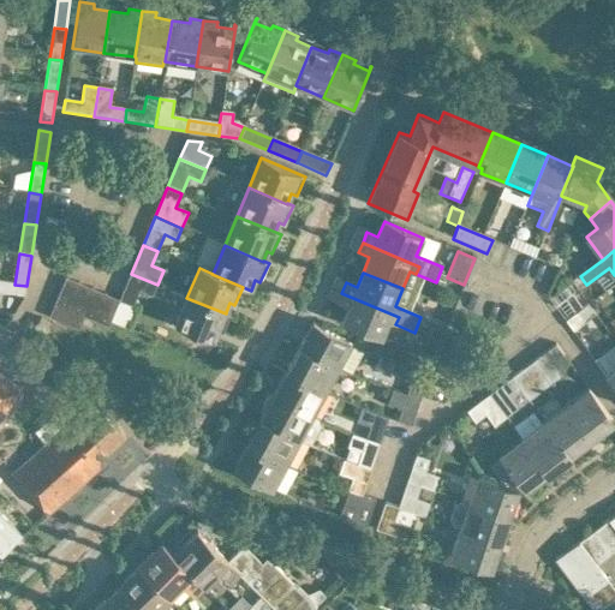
[(139,292),(153,298),(157,285),(131,274),(119,301),(119,303),(132,309),(139,292)]
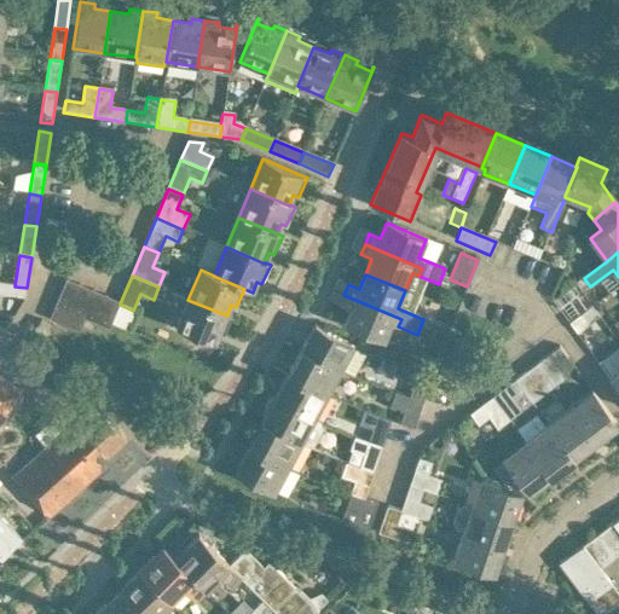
[(79,287),(67,282),(55,308),(67,314),(79,287)]
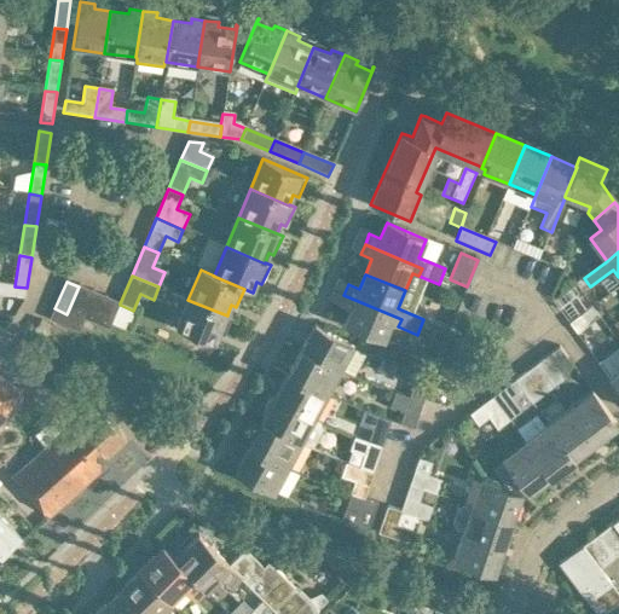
[(0,295),(24,300),(27,288),(15,287),(0,283),(0,295)]
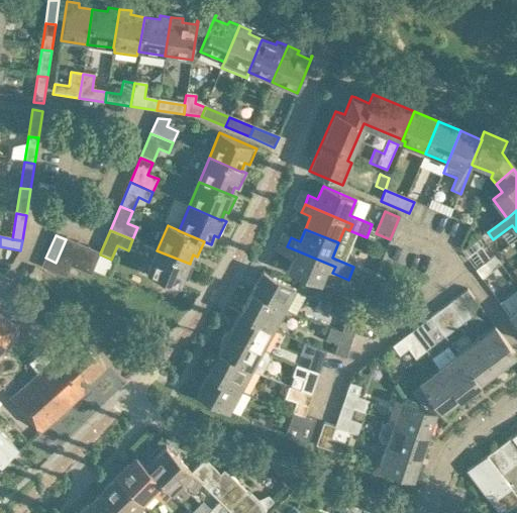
[(77,244),(66,239),(56,263),(68,267),(77,244)]
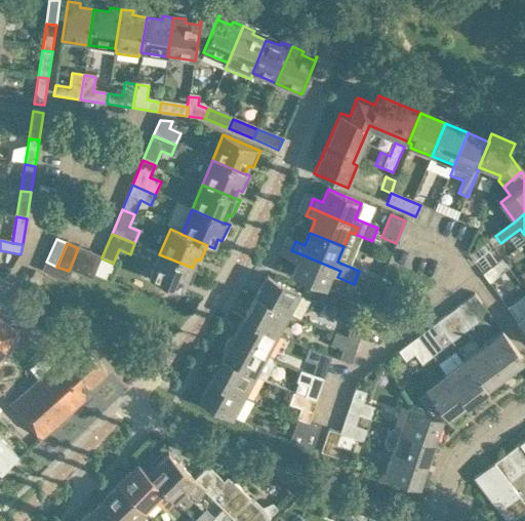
[(69,271),(72,272),(80,276),(89,253),(78,248),(69,271)]
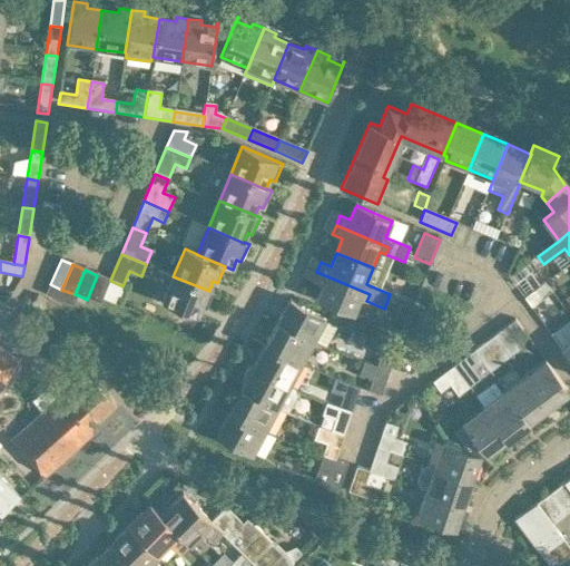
[(366,301),(370,294),(316,272),(312,281),(323,285),(316,300),(353,315),(360,299),(366,301)]
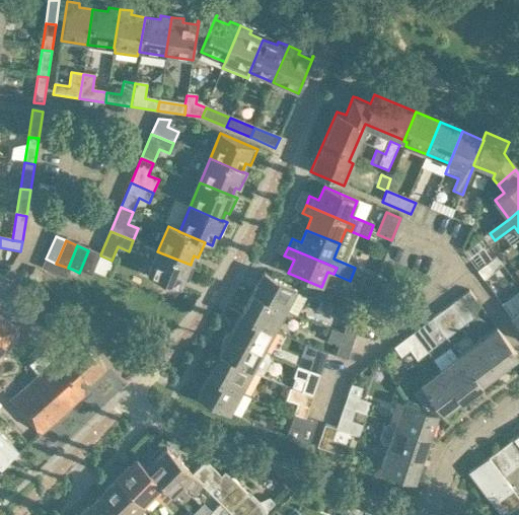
[(100,254),(88,250),(79,273),(91,278),(92,274),(100,255),(100,254)]
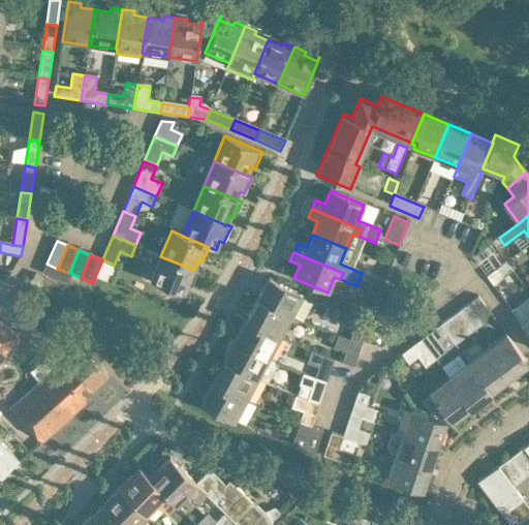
[(194,269),(194,270),(160,256),(150,280),(184,295),(188,286),(191,287),(198,271),(194,269)]
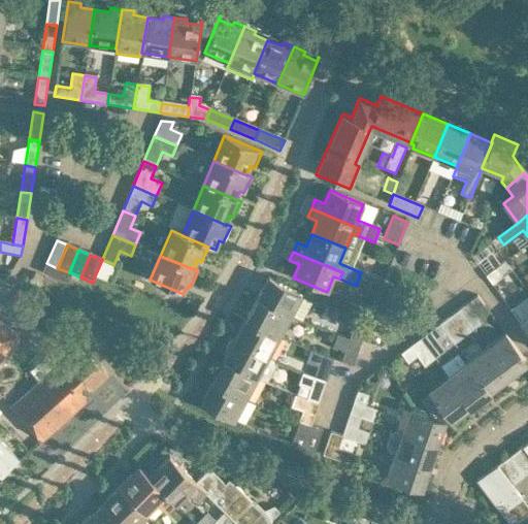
[(109,285),(110,284),(118,266),(113,265),(102,260),(94,279),(109,285)]
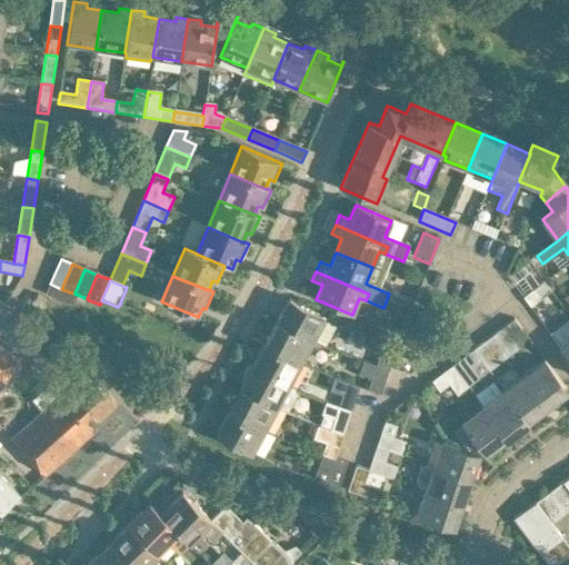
[(61,289),(50,284),(45,296),(72,307),(78,295),(75,294),(61,289)]
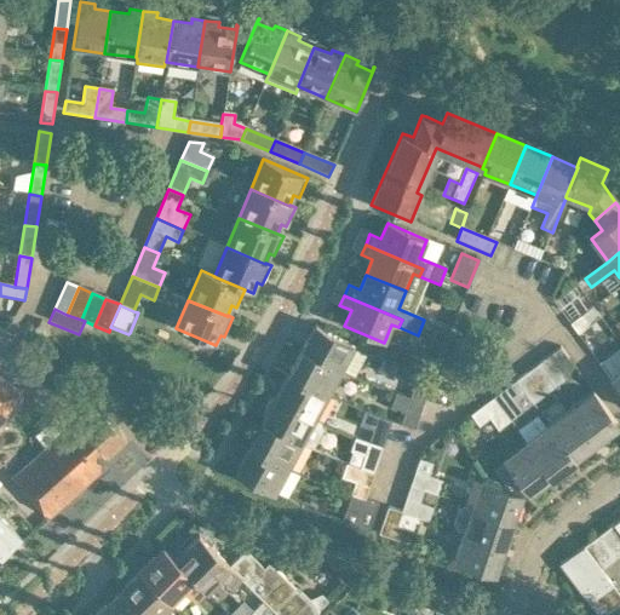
[(592,309),(581,317),(589,327),(600,319),(592,309)]
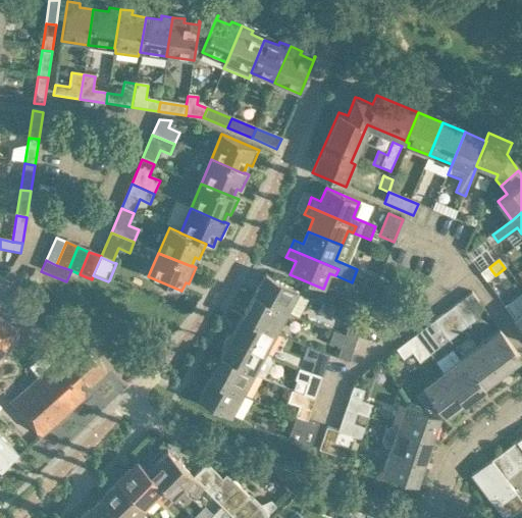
[(480,274),(486,282),(496,275),(489,267),(480,274)]
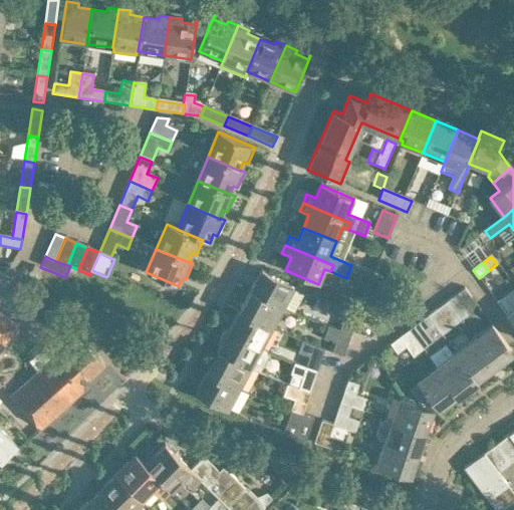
[(42,274),(34,268),(28,276),(36,282),(42,274)]
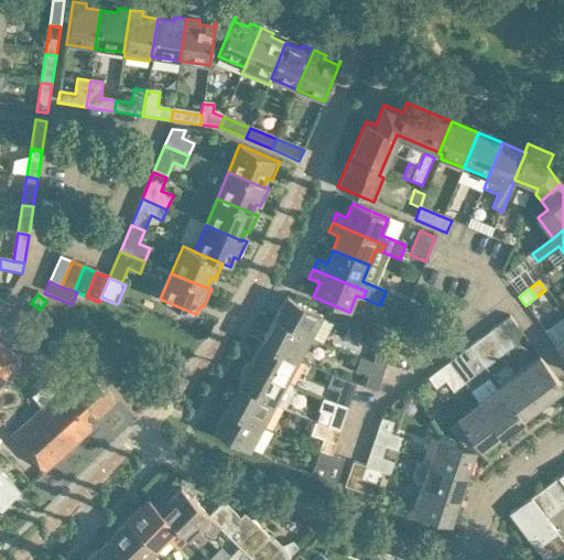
[(286,298),(274,321),(310,340),(322,316),(286,298)]
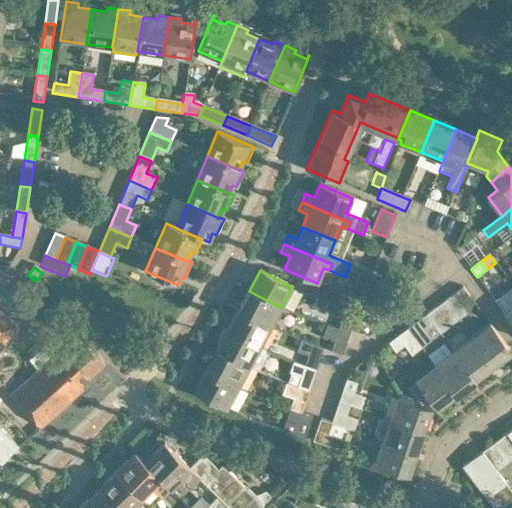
[(462,288),(444,302),(458,322),(468,315),(461,304),(470,298),(462,288)]
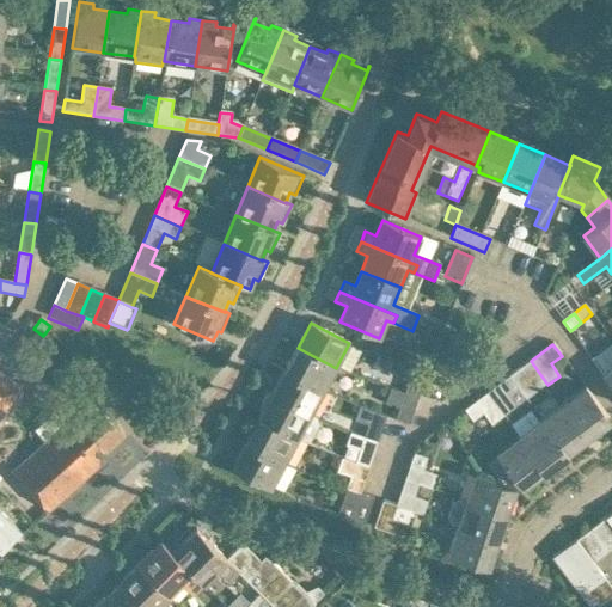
[(285,372),(323,392),(336,368),(298,348),(285,372)]
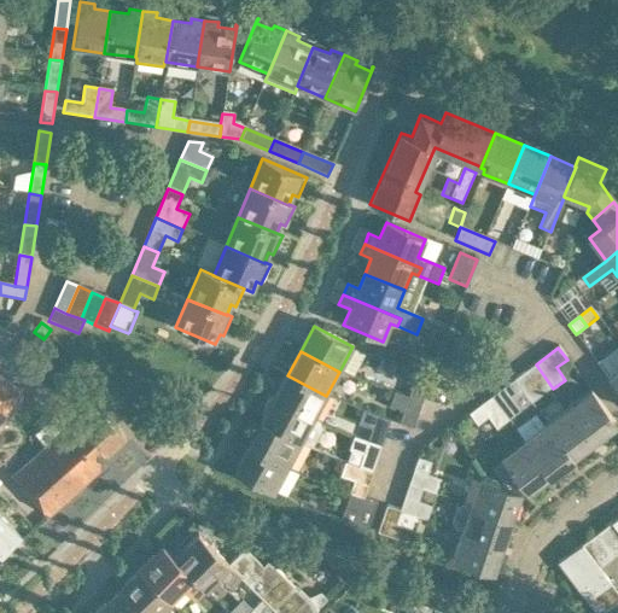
[(531,404),(553,389),(536,365),(514,381),(523,392),(531,404)]
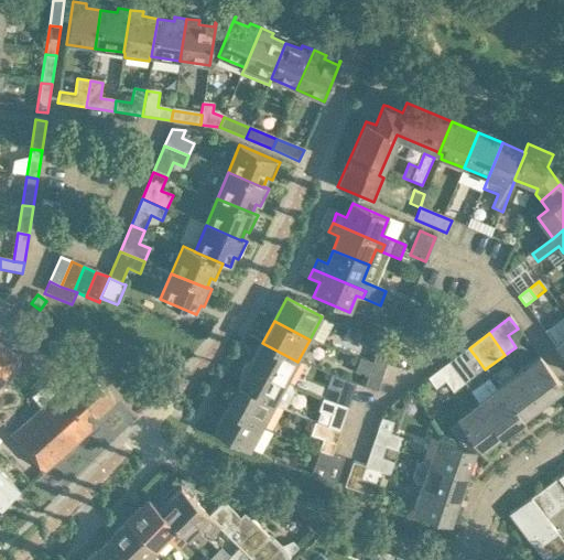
[(377,353),(372,364),(386,367),(394,344),(369,335),(365,348),(377,353)]
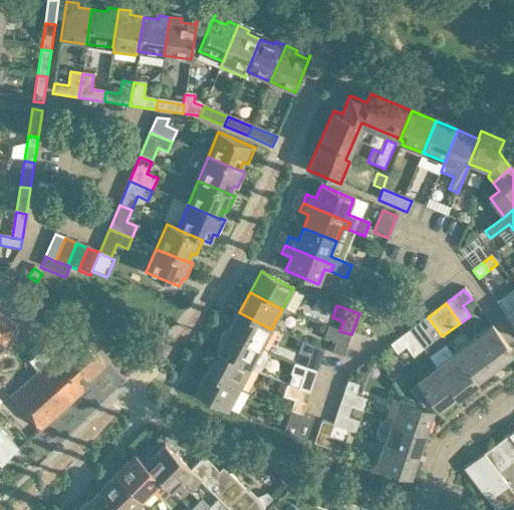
[(260,349),(271,329),(239,312),(228,332),(260,349)]
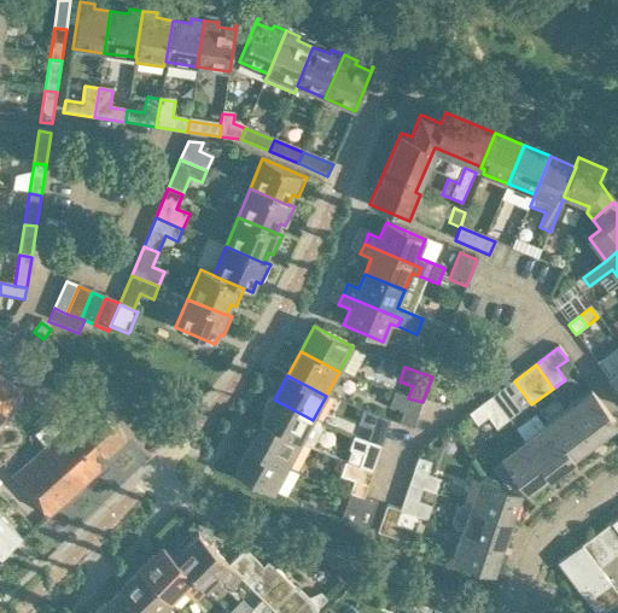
[(0,428),(24,393),(0,377),(0,428)]
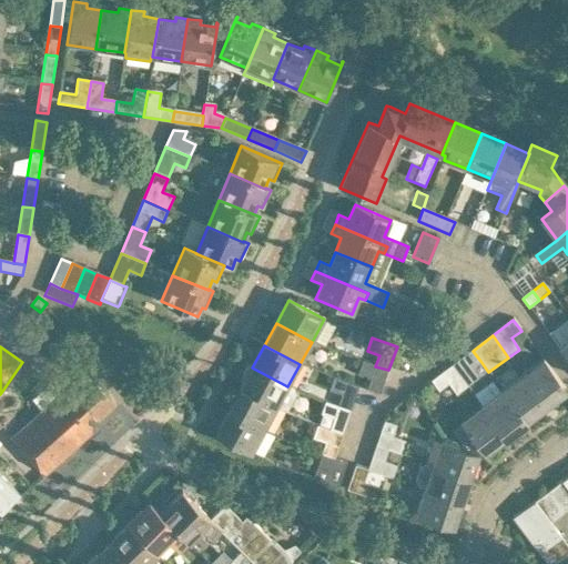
[(473,351),(453,365),(468,386),(478,380),(470,369),(480,361),(473,351)]
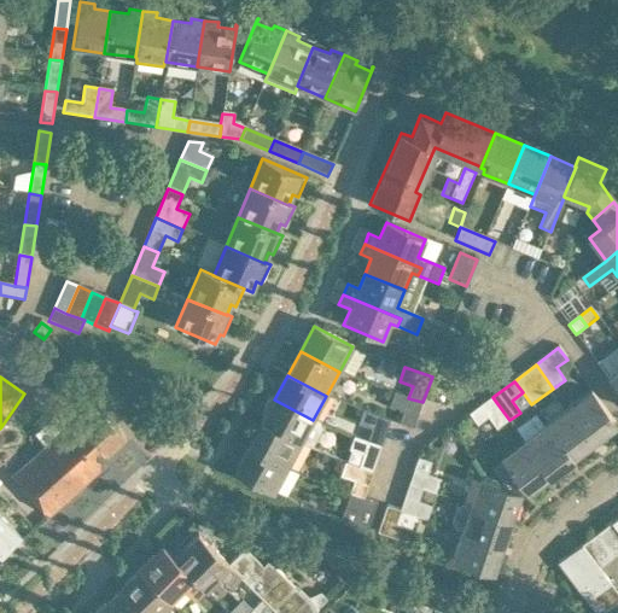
[(592,392),(569,408),(594,444),(617,427),(592,392)]
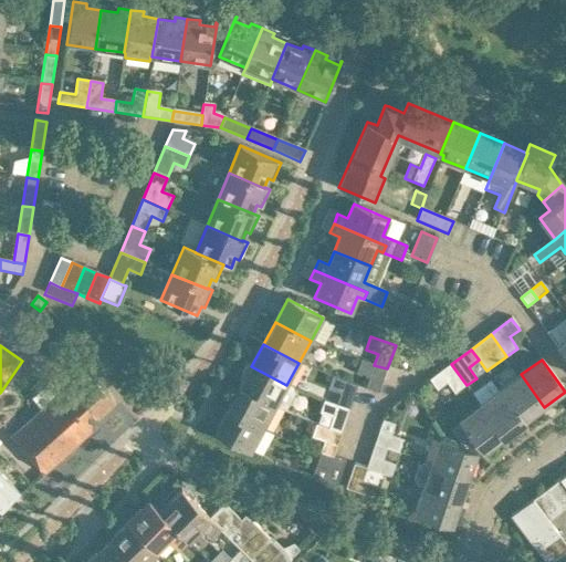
[(362,362),(357,373),(369,377),(366,389),(378,394),(387,368),(374,365),(362,362)]
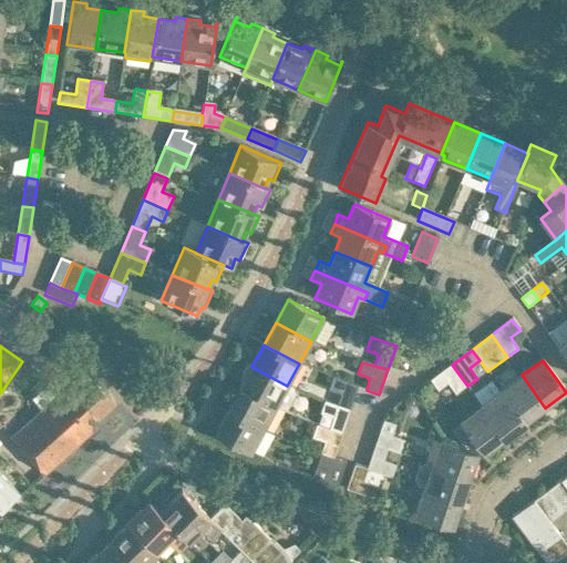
[(467,386),(452,365),(430,381),(439,391),(449,385),(456,395),(467,386)]
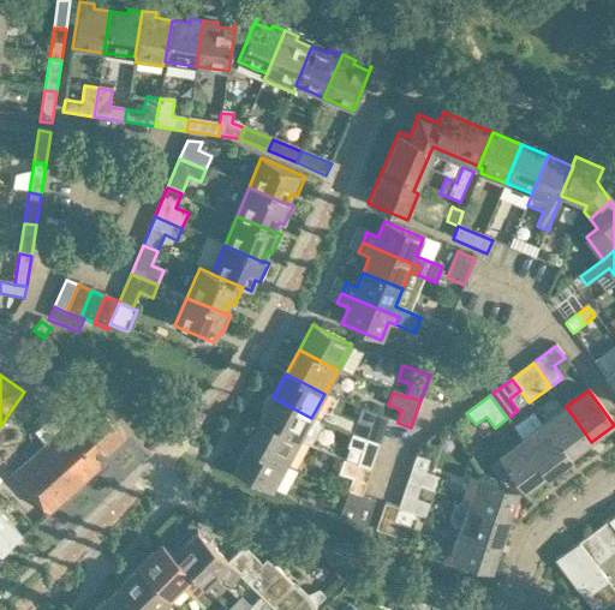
[(321,428),(318,422),(311,418),(273,398),(260,422),(298,442),(299,442),(305,446),(312,444),(321,428)]
